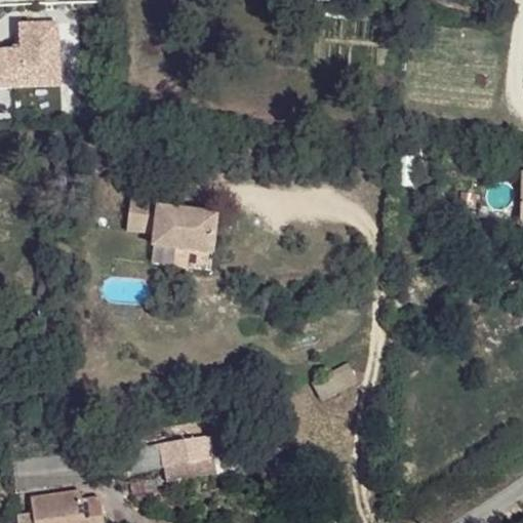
[(17,44),(0,44),(0,87),(58,86),(57,19),(17,21),(17,44)]
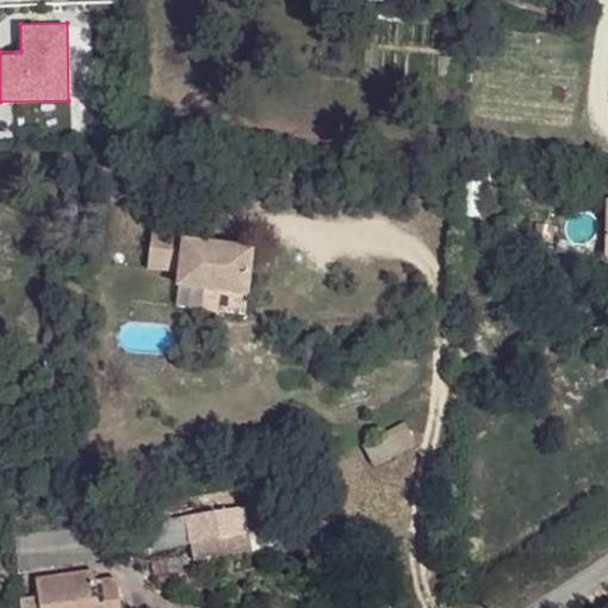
[(182,240),(152,234),(146,277),(175,283),(173,292),(243,303),(250,259),(182,248),(182,240)]
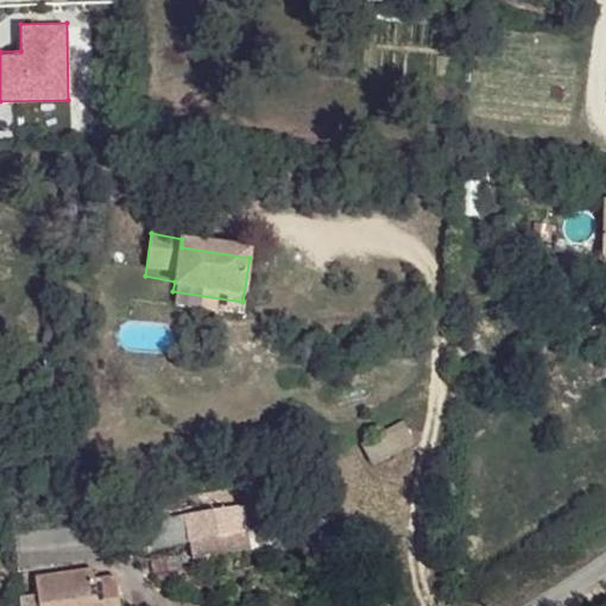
[(357,439),(367,461),(410,441),(399,418),(357,439)]
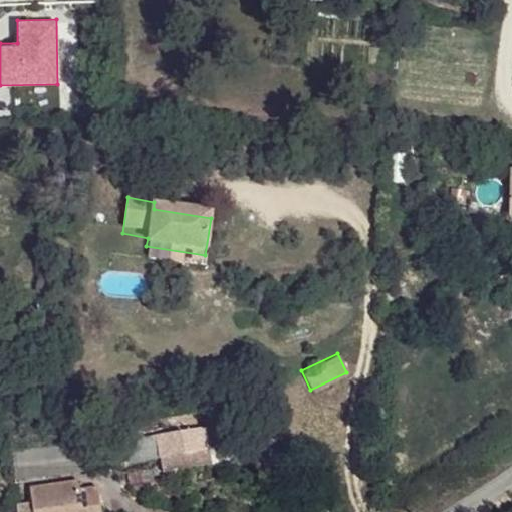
[(206,426),(155,433),(159,453),(209,445),(206,426)]
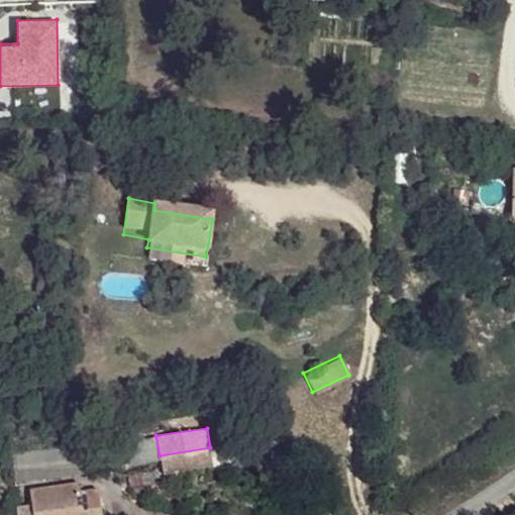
[(146,431),(125,434),(126,440),(146,436),(146,431)]
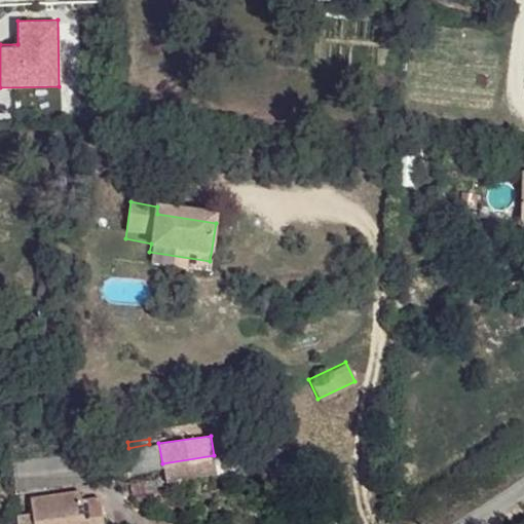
[(149,444),(128,448),(132,466),(162,463),(158,443),(149,444)]
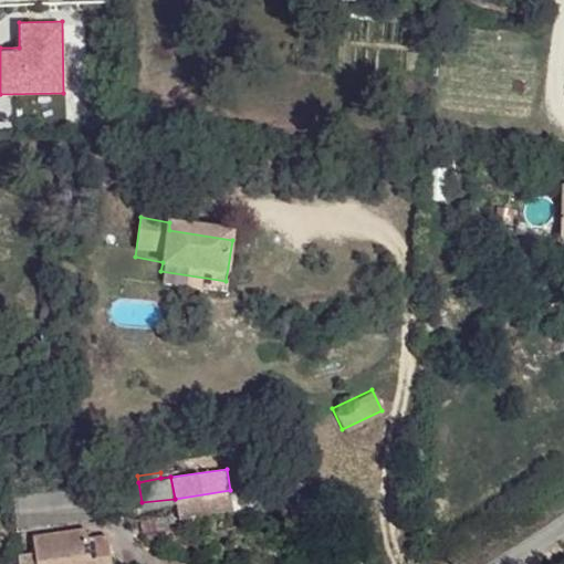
[(92,534),(91,528),(34,535),(37,551),(21,552),(23,563),(112,563),(106,533),(92,534)]
